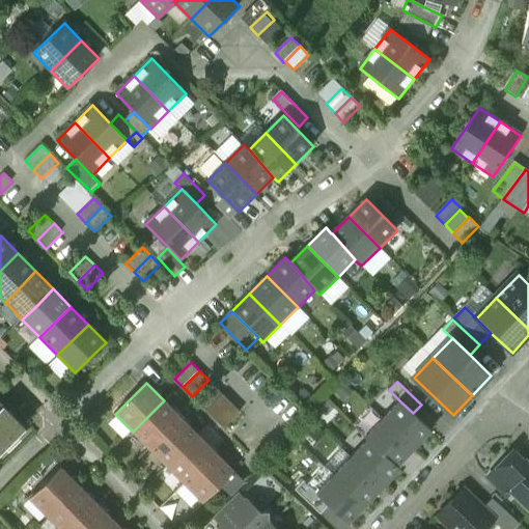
[(215,386),(198,402),(207,411),(223,395),(215,386)]
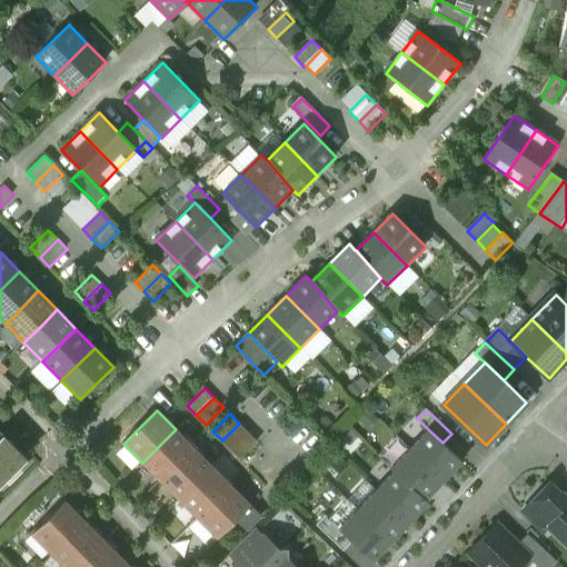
[(258,443),(239,424),(222,440),(240,459),(258,443)]
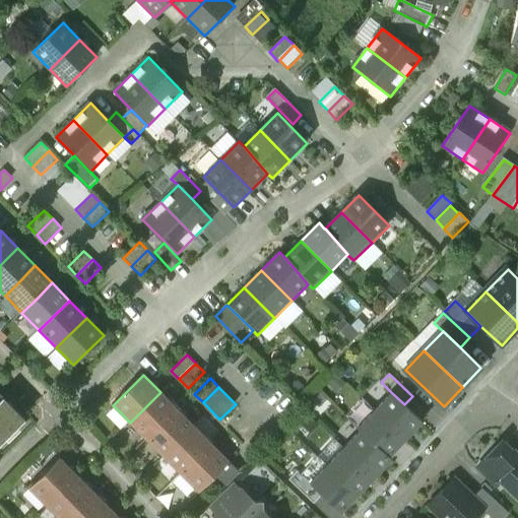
[(160,392),(130,423),(147,440),(178,409),(160,392)]
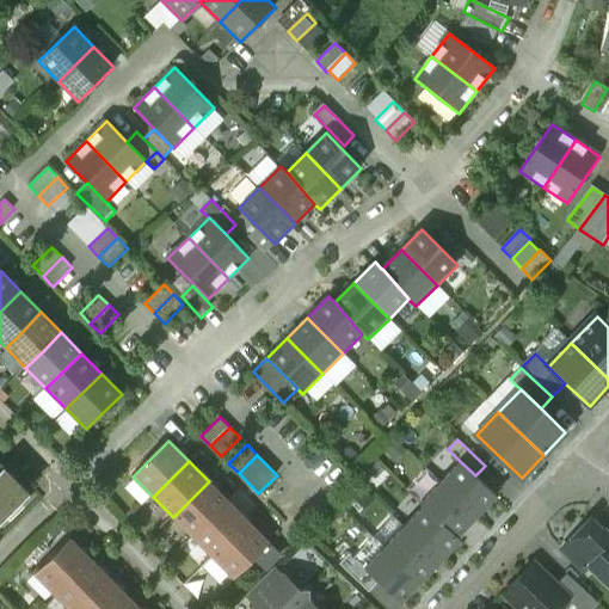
[(475,475),(461,462),(441,483),(477,517),(497,497),(475,475)]
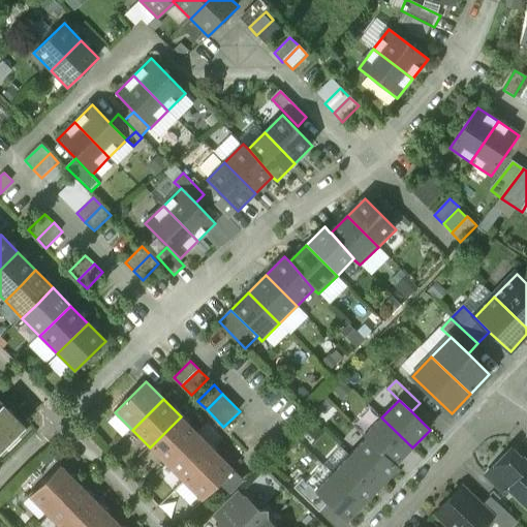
[(2,407),(0,409),(0,450),(11,439),(23,428),(2,407)]
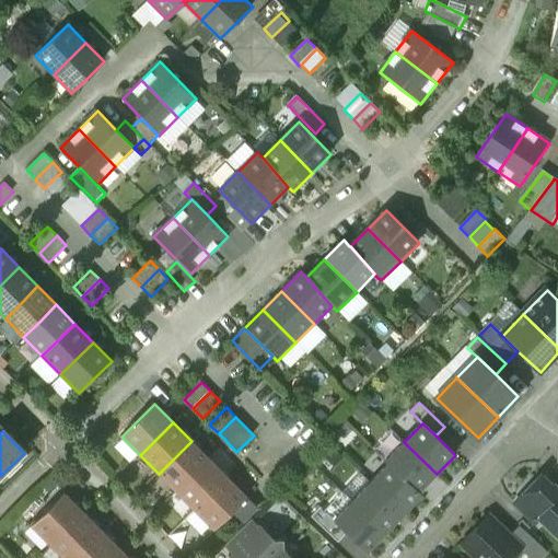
[(192,441),(159,474),(177,492),(210,460),(192,441)]
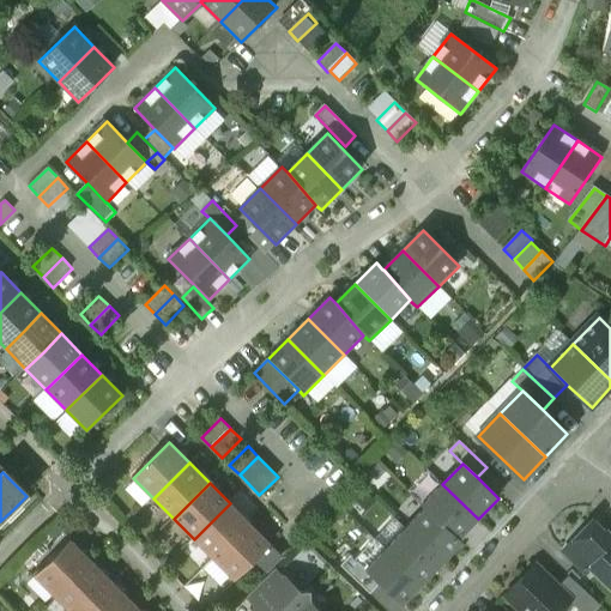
[(478,519),(442,484),(422,506),(425,509),(425,508),(459,539),(478,519)]
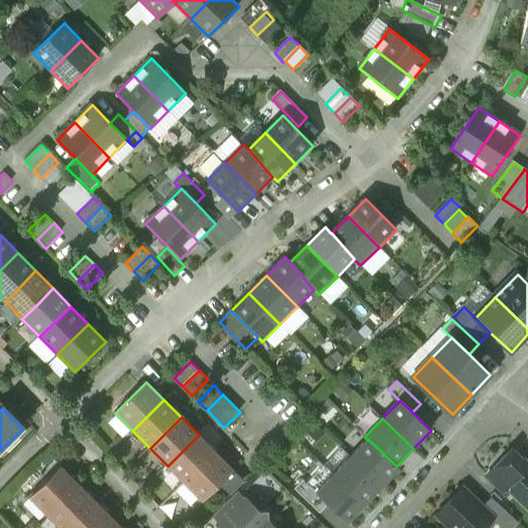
[(23,429),(11,440),(16,445),(27,433),(23,429)]
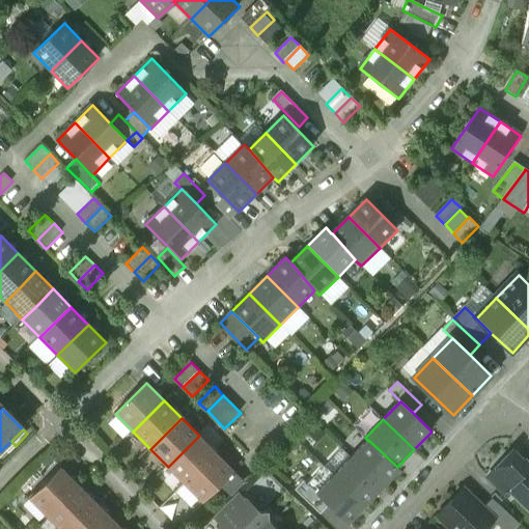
[(199,436),(168,467),(186,484),(216,453),(199,436)]
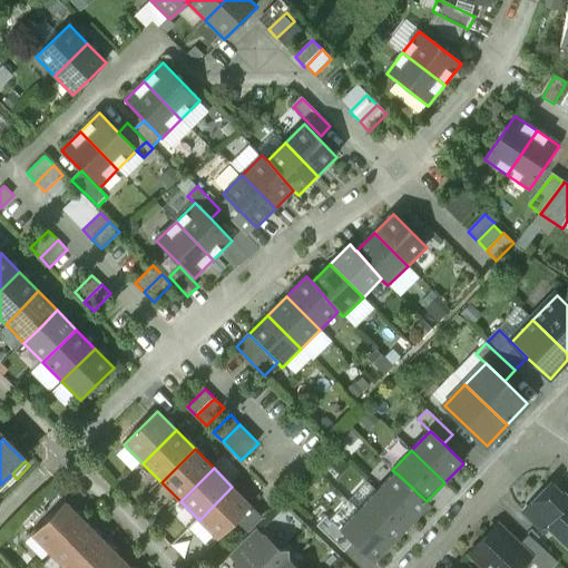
[(427,501),(395,472),(395,473),(378,491),(411,525),(430,505),(427,501)]
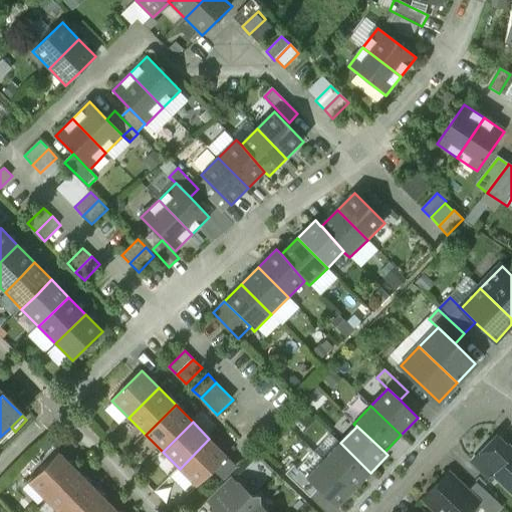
[(209,439),(180,469),(197,486),(213,470),(226,456),(209,439)]
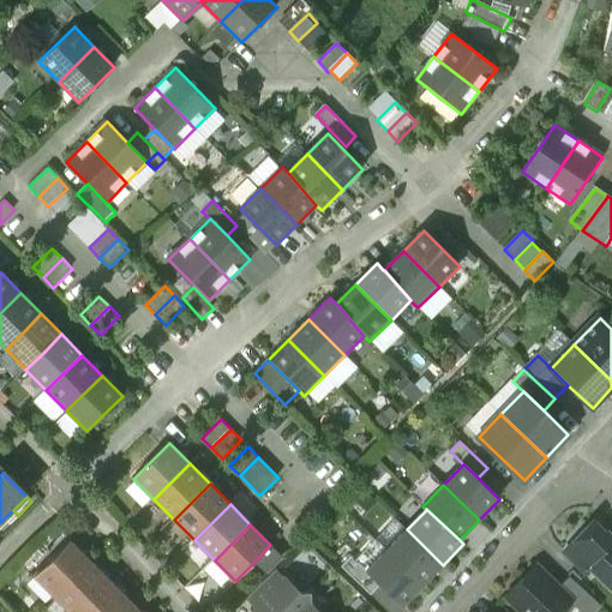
[(57,527),(49,535),(55,541),(63,533),(57,527)]
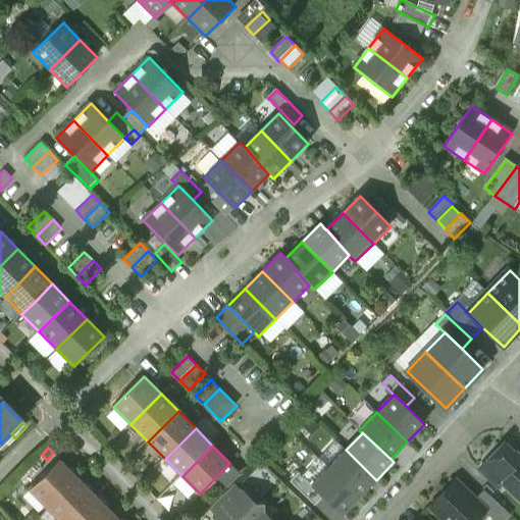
[(519,456),(517,454),(512,459),(506,458),(506,453),(501,449),(480,470),(500,488),(504,483),(519,499),(519,456)]
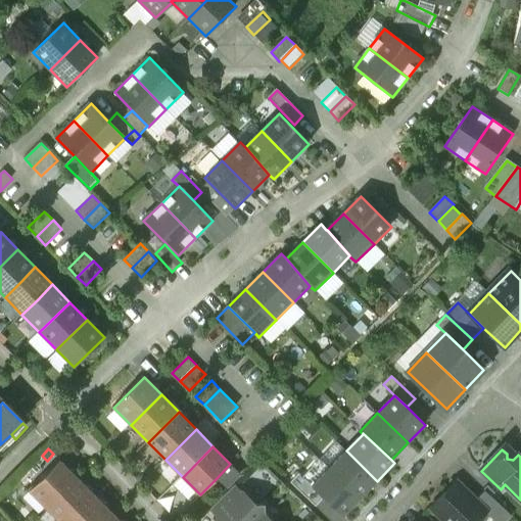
[(377,481),(346,451),(329,469),(361,499),(377,481)]
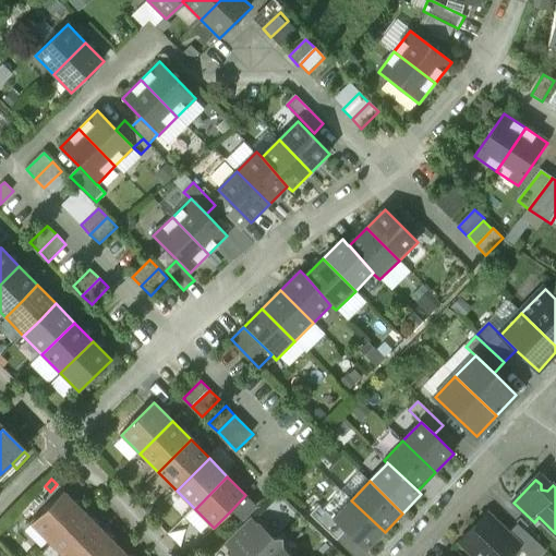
[(83,510),(64,492),(32,523),(50,542),(83,510)]
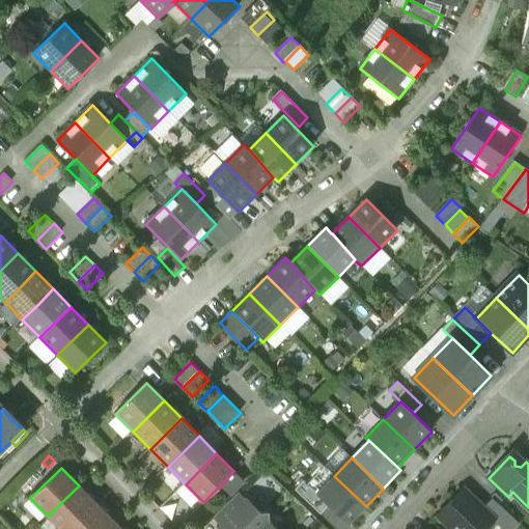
[(233,471),(220,485),(229,495),(244,480),(233,471)]
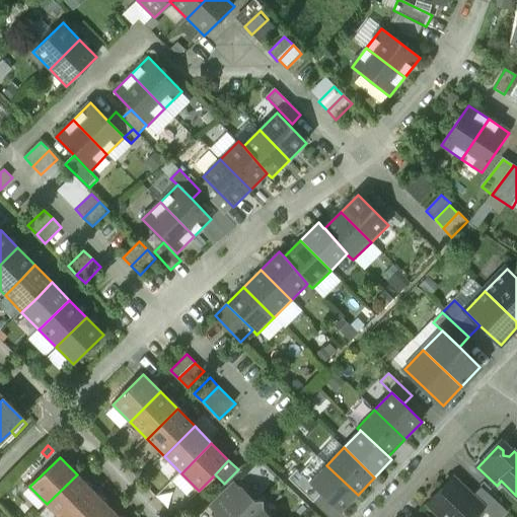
[(358,495),(326,465),(310,483),(322,495),(341,512),(358,495)]
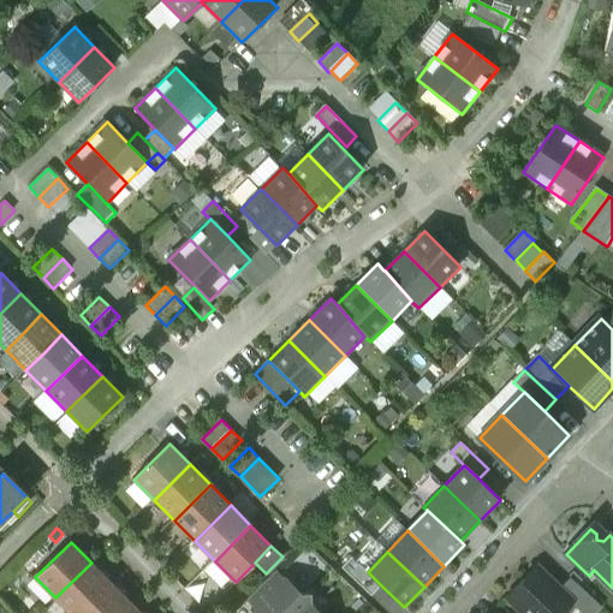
[(368,572),(352,558),(343,569),(372,596),(382,587),(368,572)]
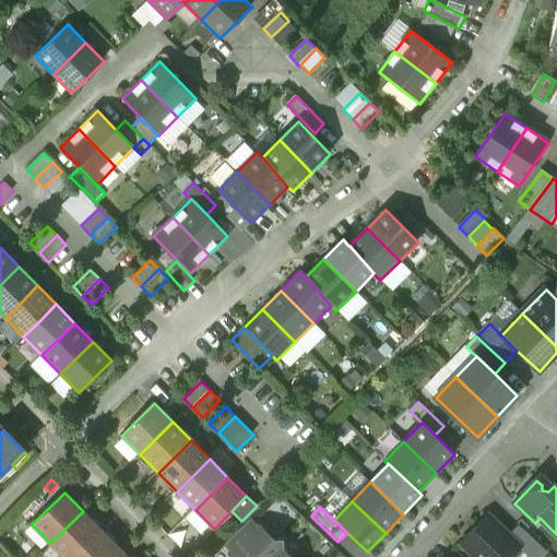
[(83,511),(50,543),(63,556),(72,556),(101,530),(83,511)]
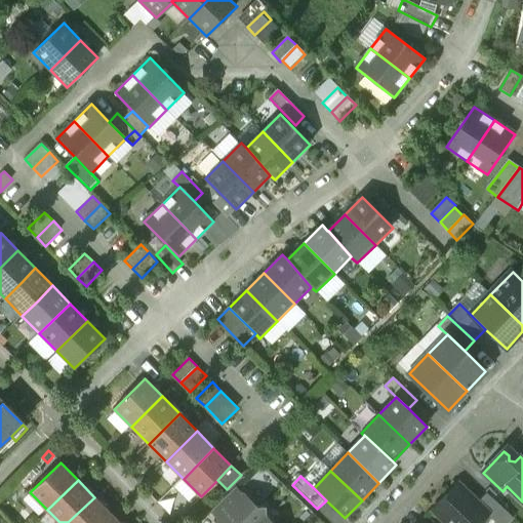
[(478,505),(458,486),(435,510),(448,522),(479,522),(487,515),(488,514),(478,505)]
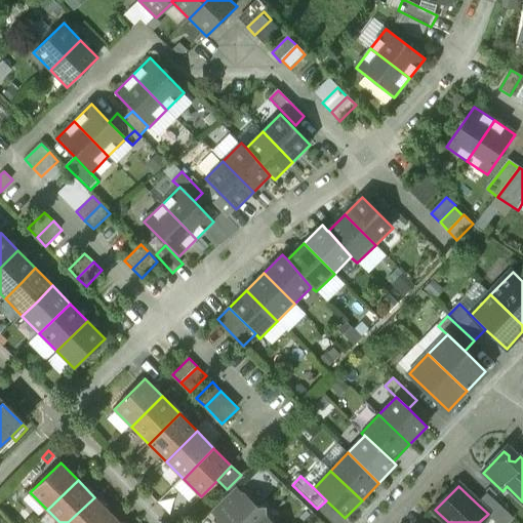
[(237,488),(212,512),(222,520),(245,496),(237,488)]
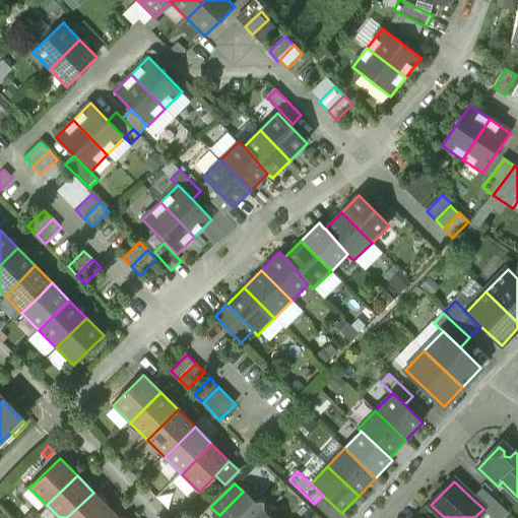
[(505,517),(509,514),(482,490),(473,500),(483,509),(482,510),(491,517),(505,517)]
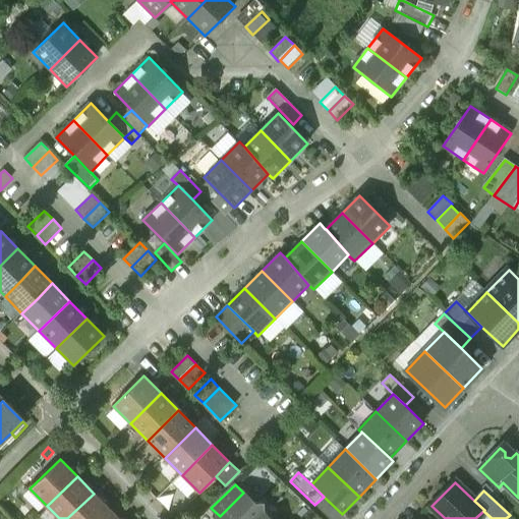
[(220,516),(217,518),(254,518),(263,512),(263,504),(254,504),(243,493),(220,516)]
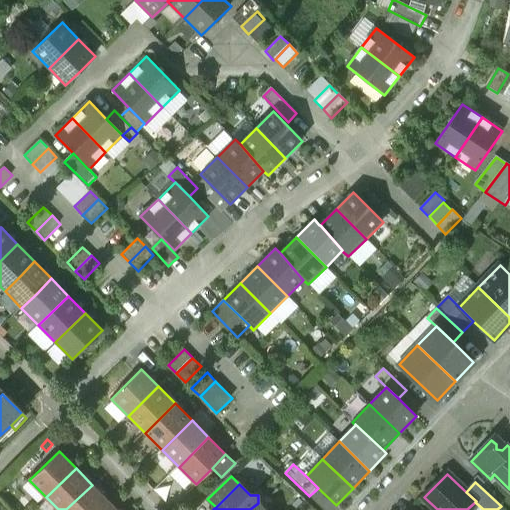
[(92,485),(66,509),(101,509),(109,502),(92,485)]
